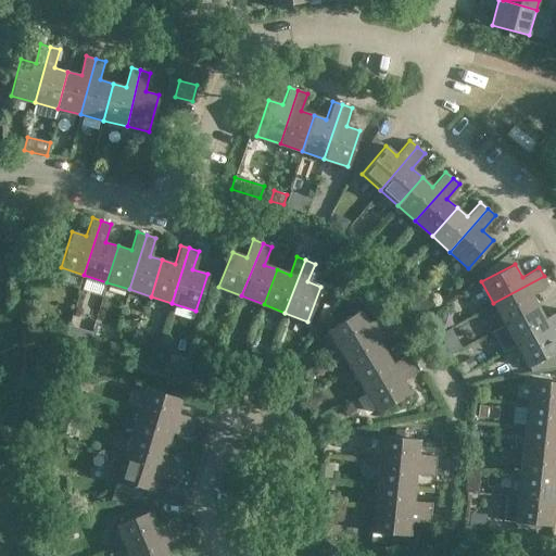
[(531,294),(548,286),(544,276),(493,303),(505,325),(538,306),(531,294)]
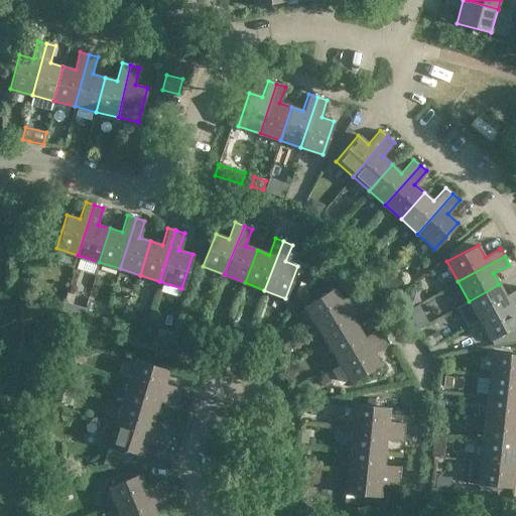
[(469,301),(479,320),(515,300),(515,290),(505,296),(499,284),(469,301)]
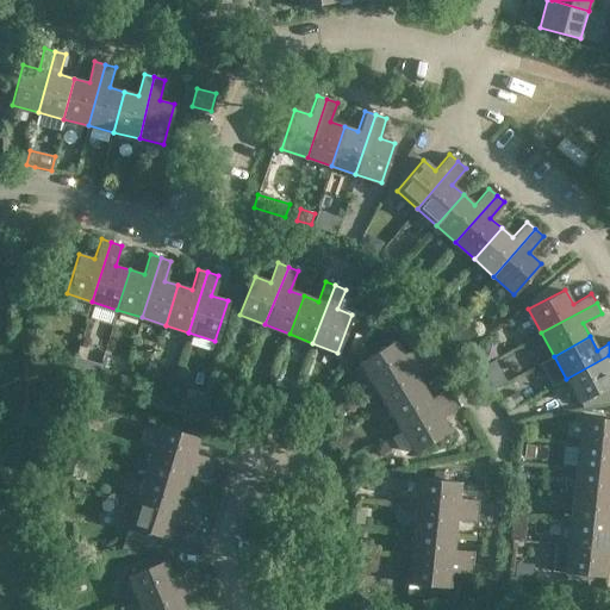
[(360,363),(373,386),(428,354),(422,344),(403,356),(394,342),(360,363)]
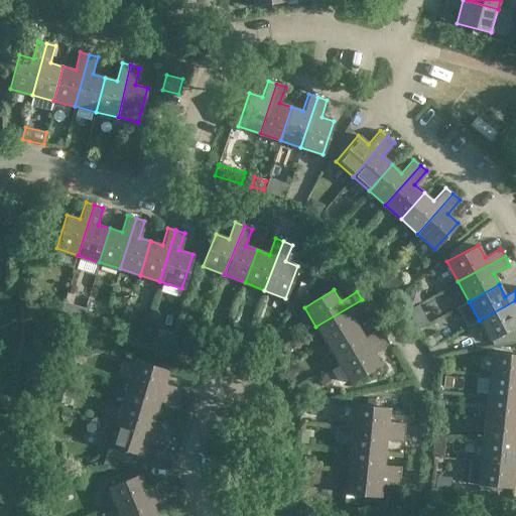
[(351,316),(366,306),(362,299),(315,327),(327,346),(357,328),(351,316)]
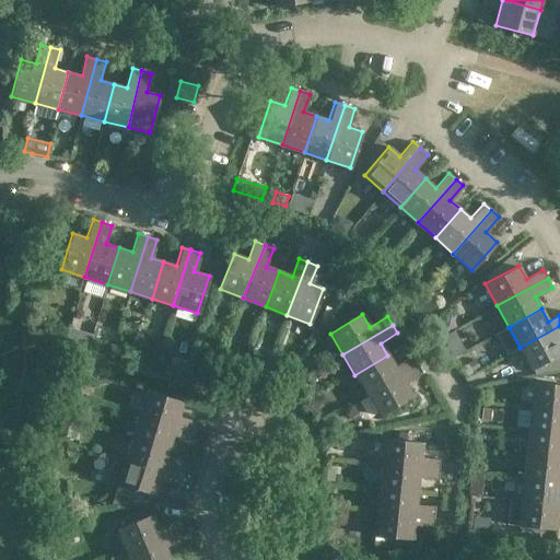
[(559,342),(558,338),(559,336),(559,326),(520,348),(531,370),(559,353),(559,342)]
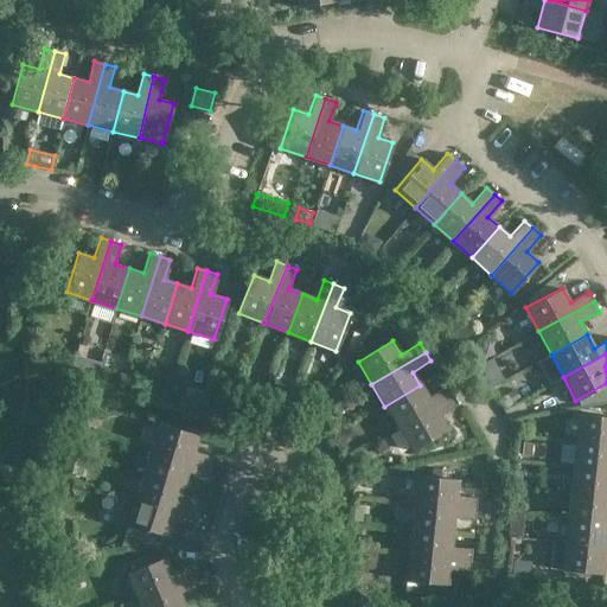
[(173,369),(164,366),(160,377),(170,381),(173,369)]
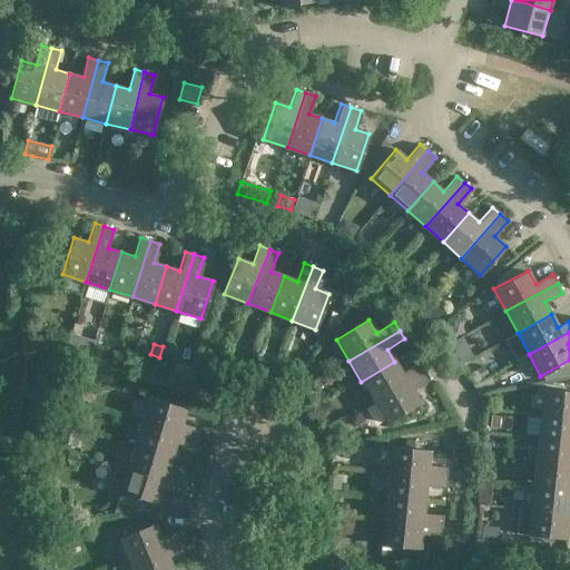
[(361,382),(373,402),(424,372),(419,363),(402,373),(394,362),(361,382)]
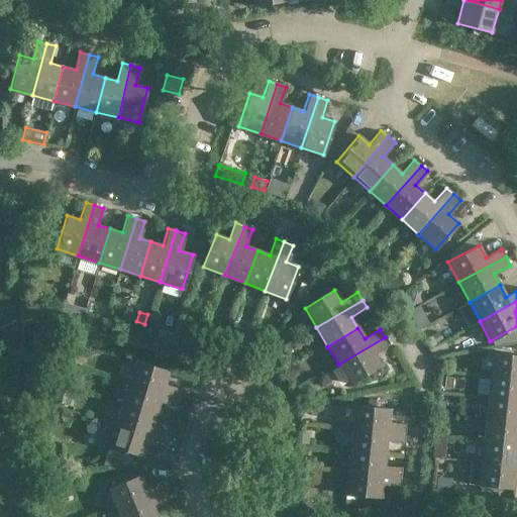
[(443,339),(439,331),(431,335),(436,343),(443,339)]
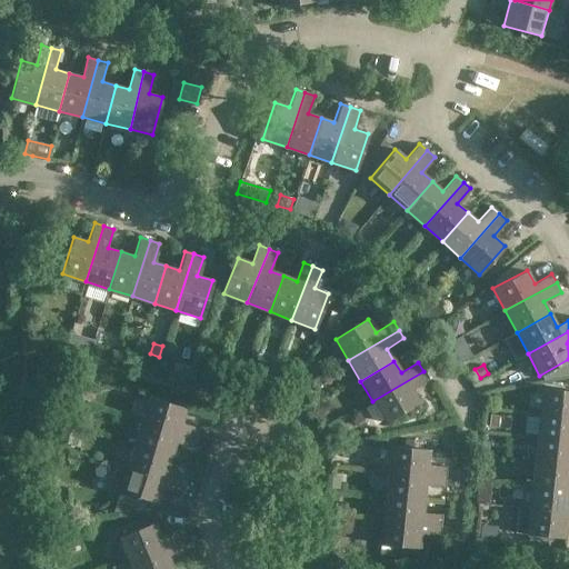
[(411,390),(429,380),(423,371),(372,401),(386,422),(419,402),(411,390)]
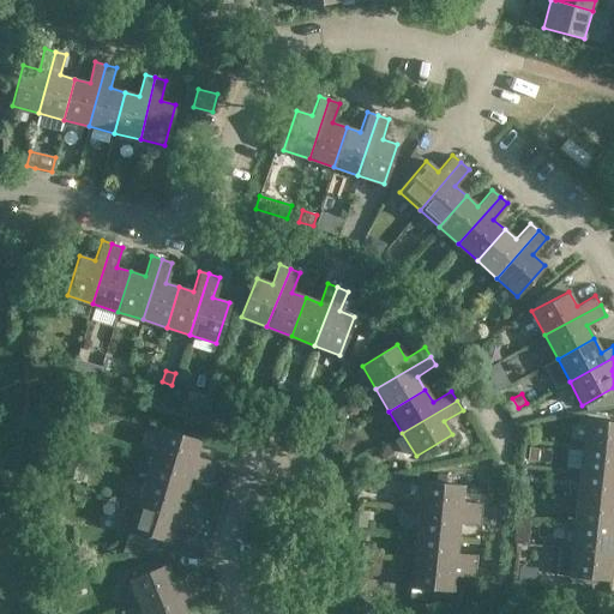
[(319,422),(330,415),(320,403),(311,410),(319,422)]
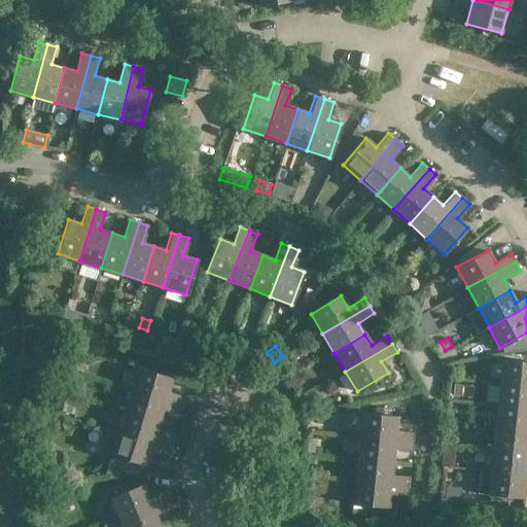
[(500,382),(526,385),(526,361),(503,359),(500,382)]
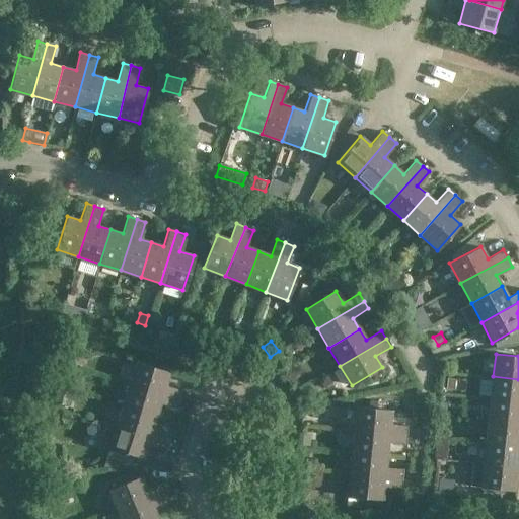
[(136,362),(129,384),(180,399),(182,390),(166,385),(170,372),(136,362)]
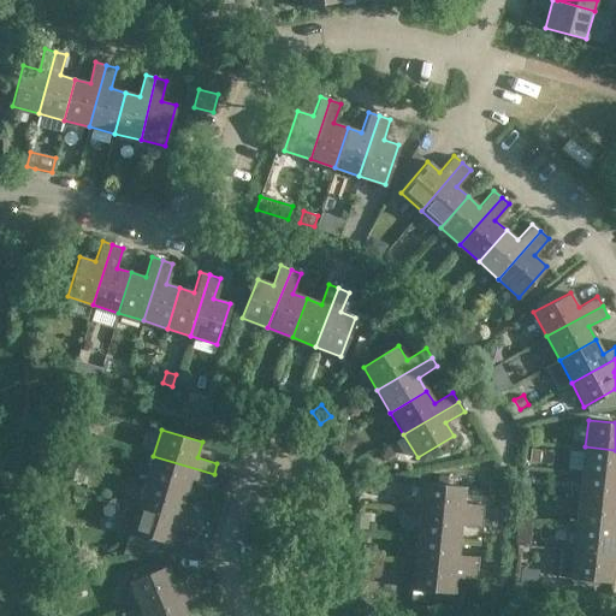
[(615,450),(585,446),(582,473),(615,475),(615,450)]
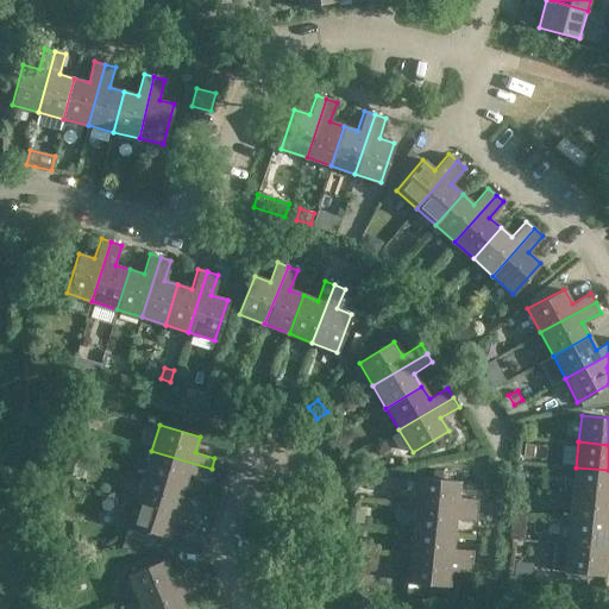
[(534,445),(525,444),(523,456),(533,457),(534,445)]
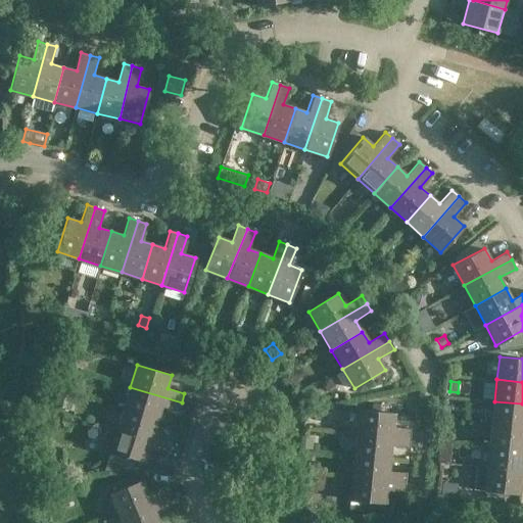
[(182,402),(130,387),(124,408),(158,419),(162,407),(179,411),(182,402)]
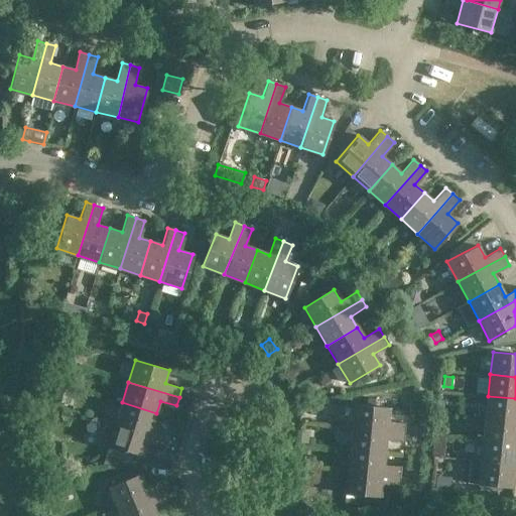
[(515,398),(488,396),(486,418),(515,420),(515,398)]
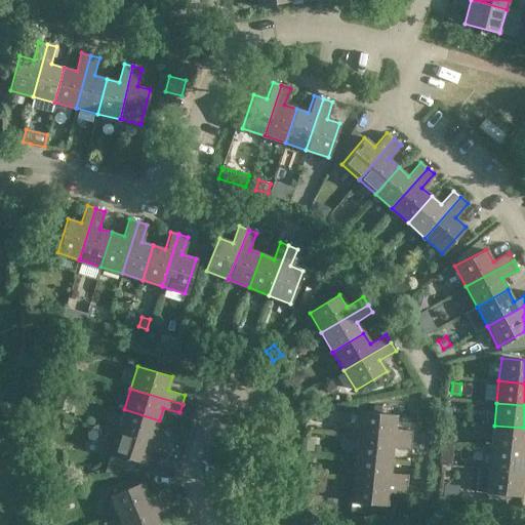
[(124,409),(118,432),(169,446),(171,438),(155,433),(159,420),(124,409)]
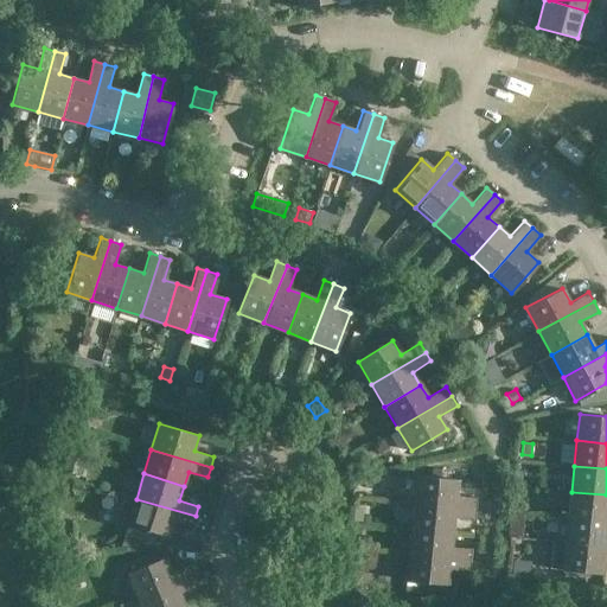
[(415,475),(413,503),(475,509),(477,498),(457,497),(458,480),(415,475)]
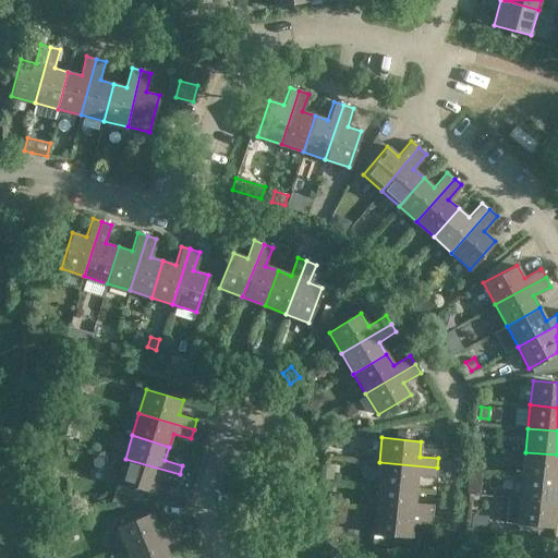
[(557,455),(525,452),(522,475),(557,478),(557,455)]
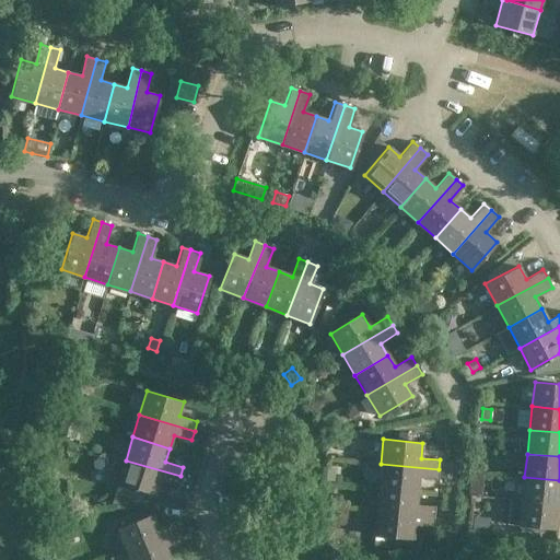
[(181,476),(126,461),(118,483),(155,494),(160,480),(177,486),(181,476)]
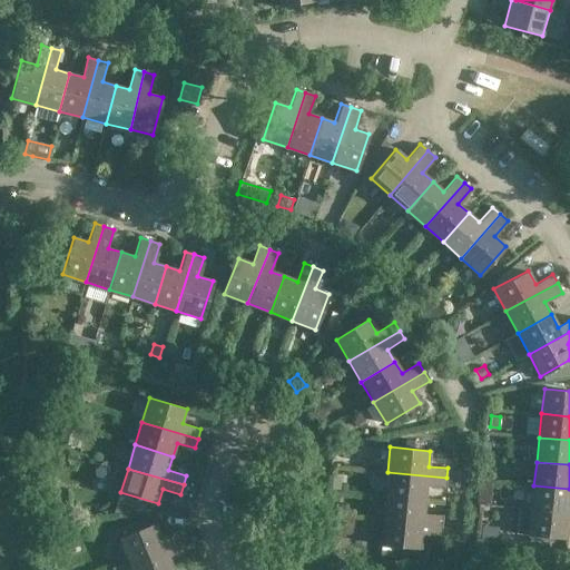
[(446,478),(387,472),(385,497),(425,500),(426,487),(445,489),(445,487),(446,478)]
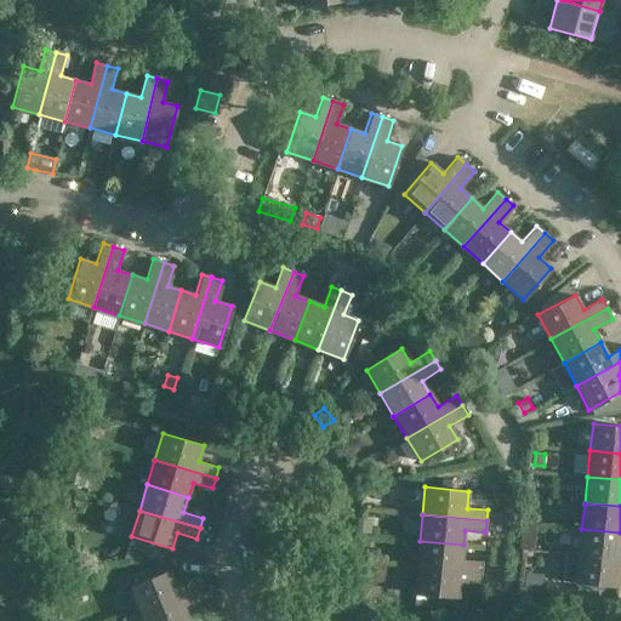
[(522,524),(520,534),(535,535),(535,527),(522,524)]
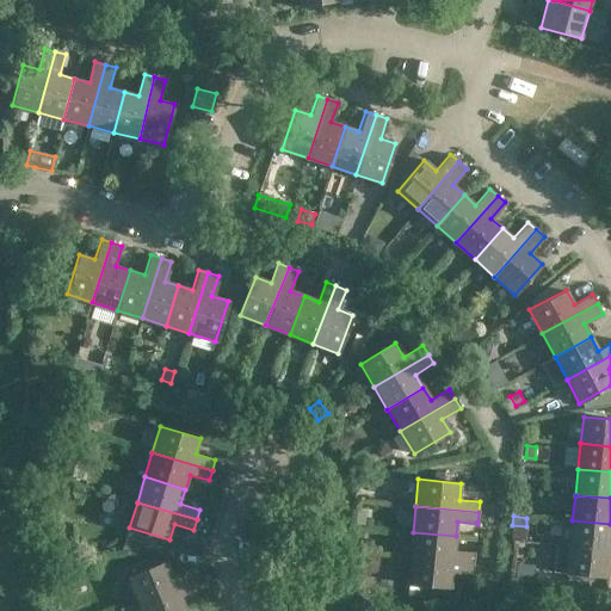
[(610,524),(572,520),(569,547),(610,550),(610,524)]
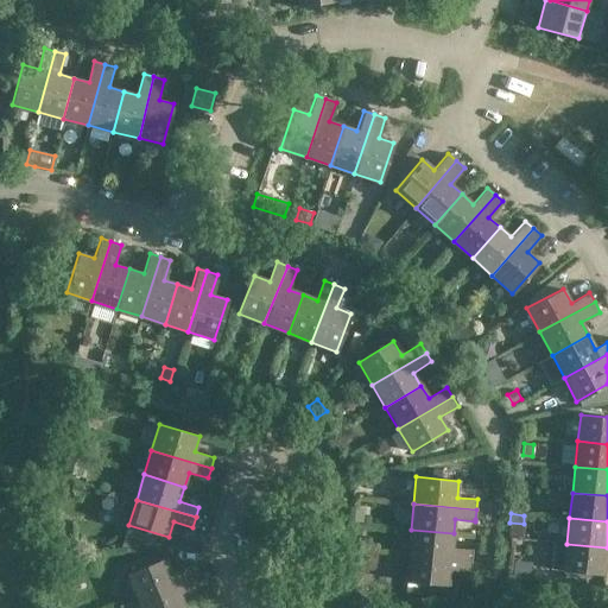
[(411,530),(409,555),(472,561),(473,550),(453,549),(454,533),(411,530)]
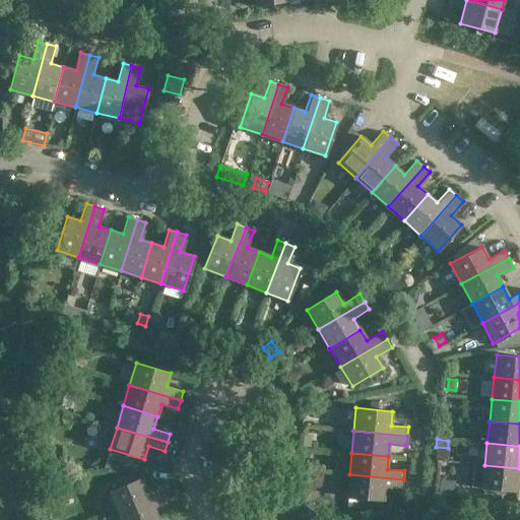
[(519,468),(484,465),(473,464),(470,488),(482,489),(517,493),(519,478),(519,477),(519,468)]
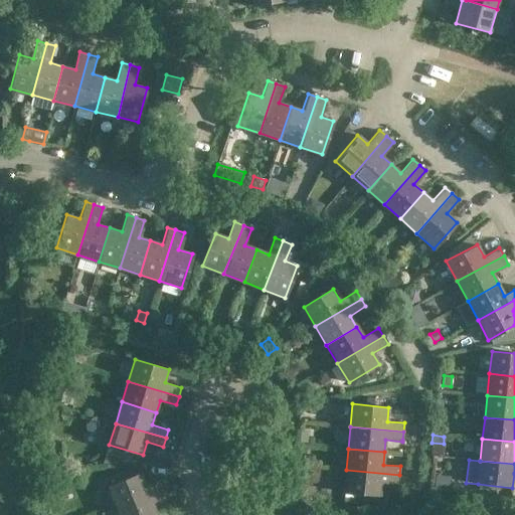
[(399,475),(346,470),(344,493),(379,496),(381,482),(398,484),(399,475)]
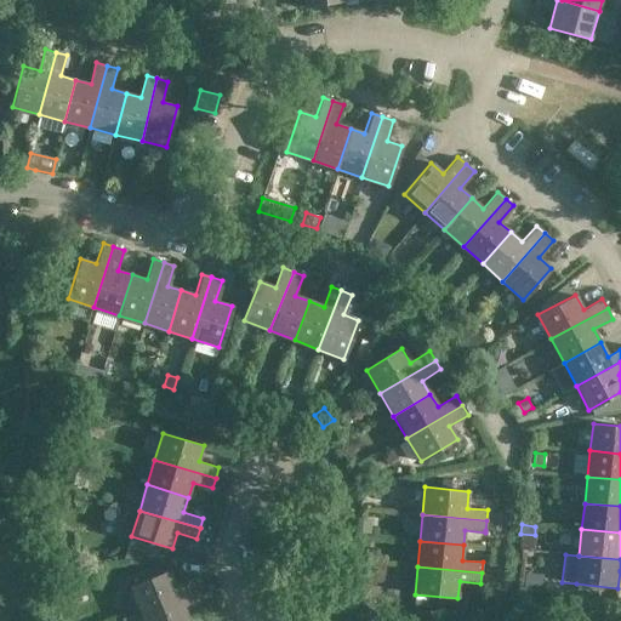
[(176,586),(170,570),(130,587),(140,613),(200,588),(195,577),(176,586)]
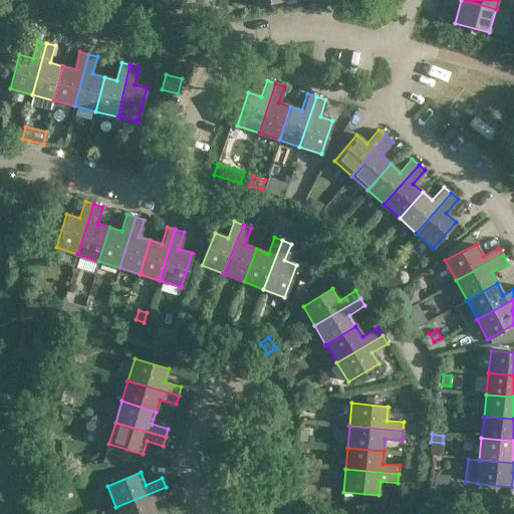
[(449,488),(449,487),(450,476),(435,474),(434,485),(433,486),(449,488)]
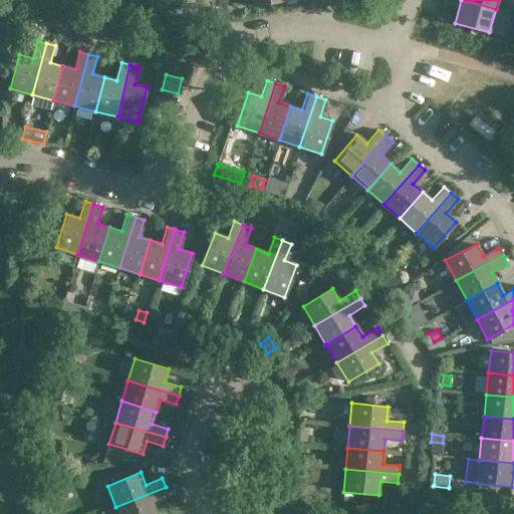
[(115,507),(118,513),(155,513),(157,513),(153,502),(169,496),(166,487),(115,507)]
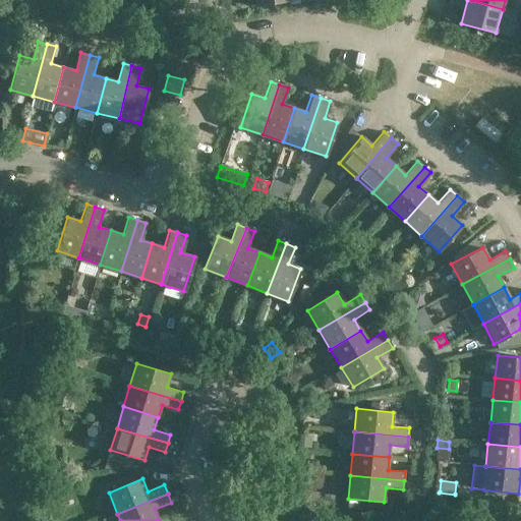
[(368,511),(369,501),(348,499),(347,509),(368,511)]
